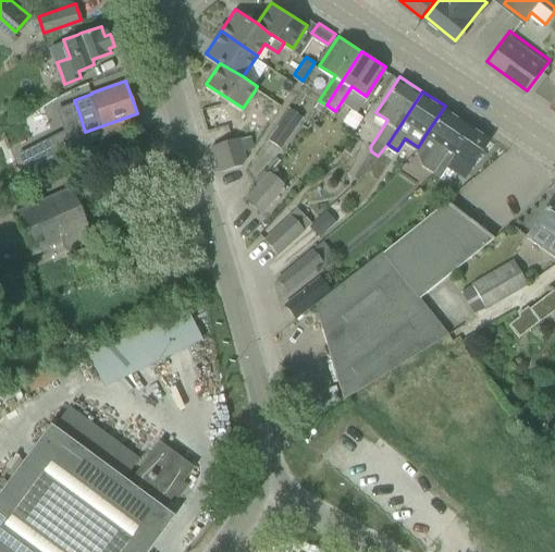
[(283,145),(305,114),(288,103),(268,135),(283,145)]
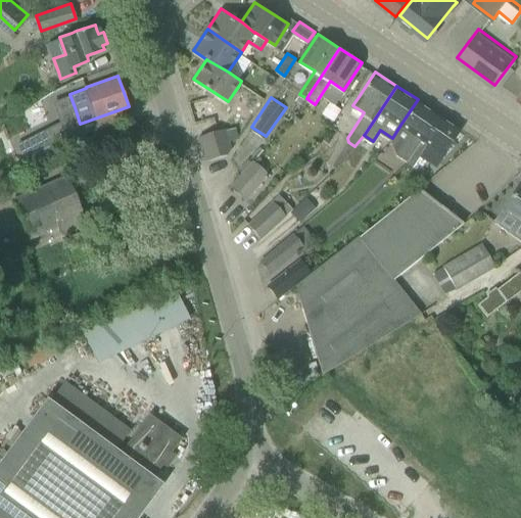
[(397,152),(408,159),(438,113),(418,99),(400,125),(412,132),(397,152)]
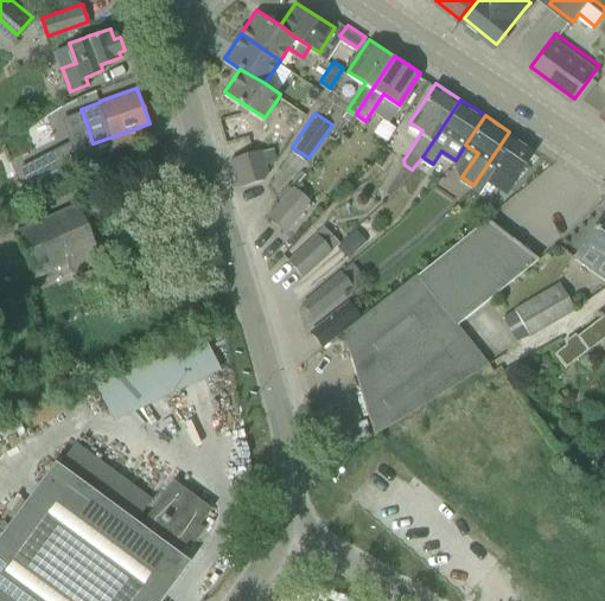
[(534,148),(509,132),(473,185),(482,190),(497,166),(515,178),(534,148)]
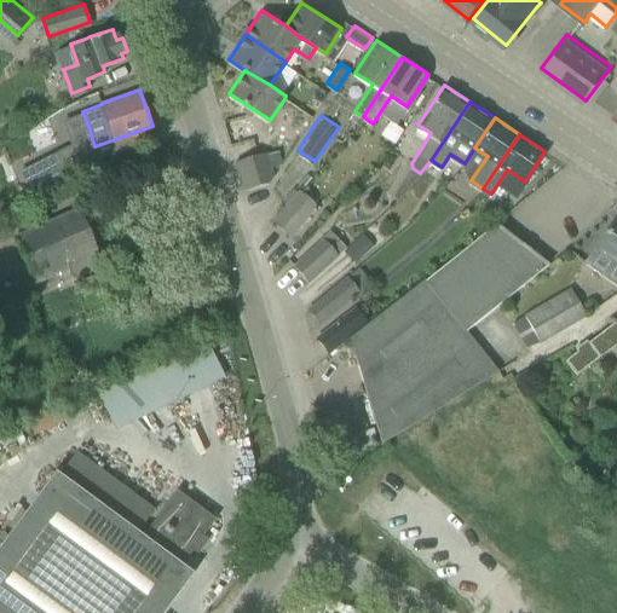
[(76,148),(32,169),(39,185),(84,162),(76,148)]
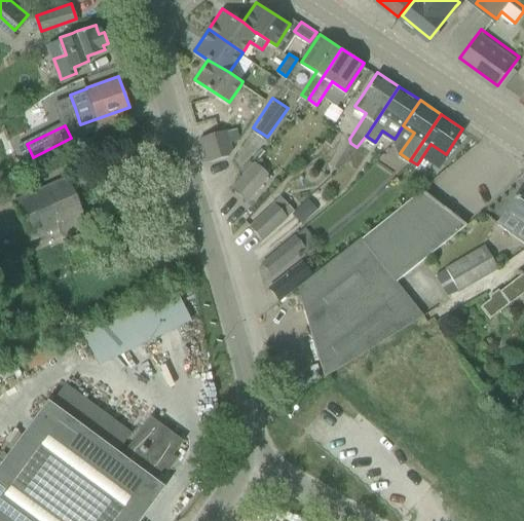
[(232,147),(230,141),(241,137),(238,125),(226,128),(226,127),(200,135),(208,159),(227,154),(232,147)]
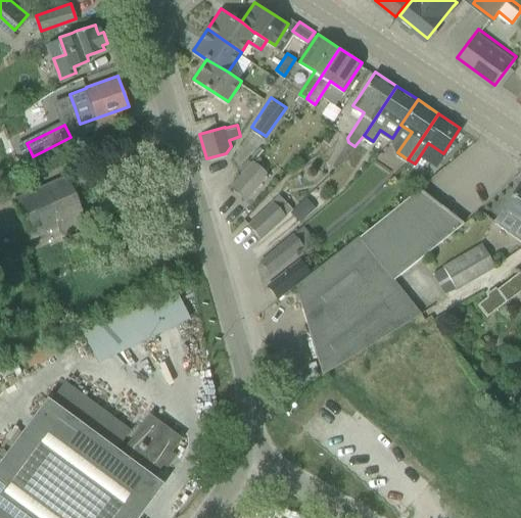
[(246,196),(259,181),(267,173),(253,160),(232,185),(246,196)]
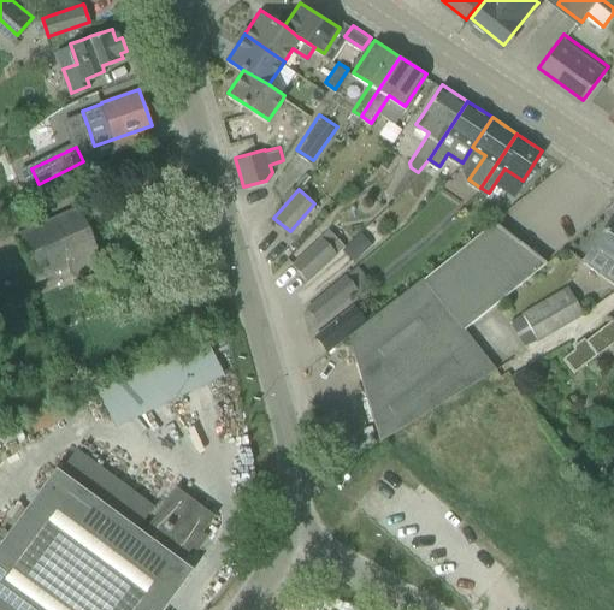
[(78,207),(18,234),(36,276),(70,260),(74,271),(87,265),(102,258),(78,207)]
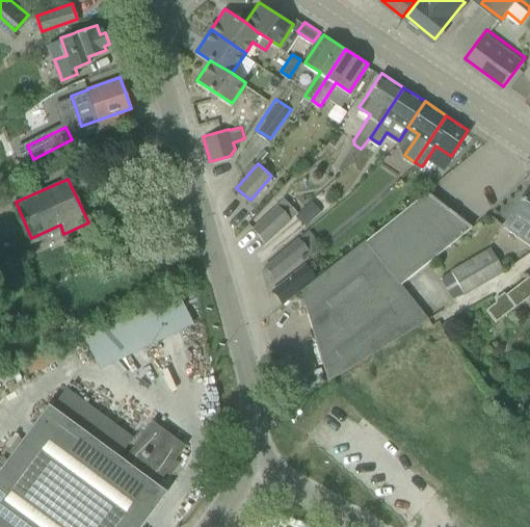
[(529,188),(512,211),(513,212),(505,224),(529,241),(529,188)]
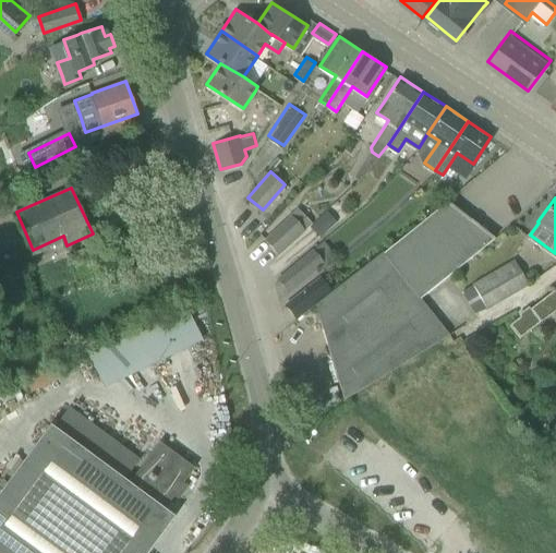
[(494,236),(448,200),(385,251),(384,250),(316,302),(345,396),(450,332),(421,296),(494,236)]
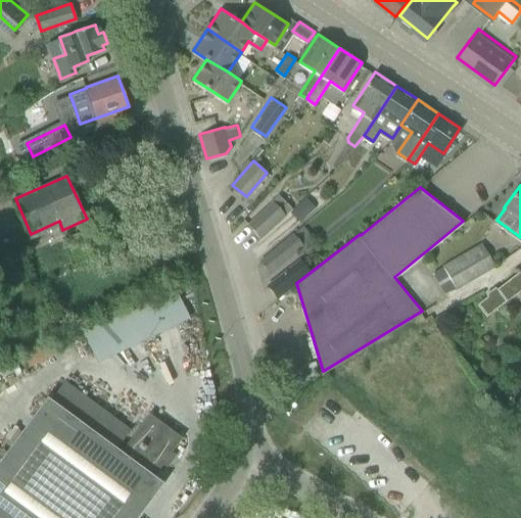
[(300,216),(314,204),(305,194),(292,206),(300,216)]
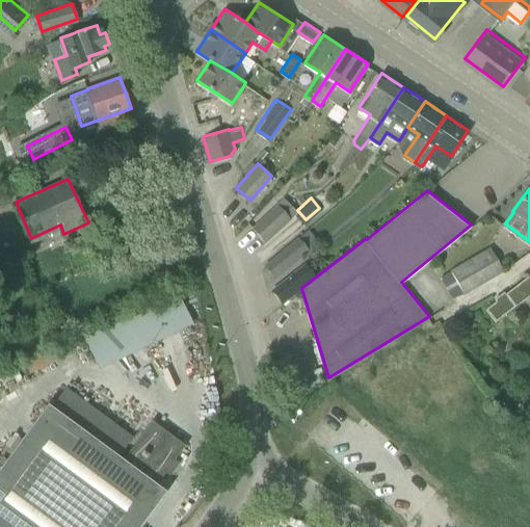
[(266,239),(291,216),(279,203),(269,212),(254,226),(266,239)]
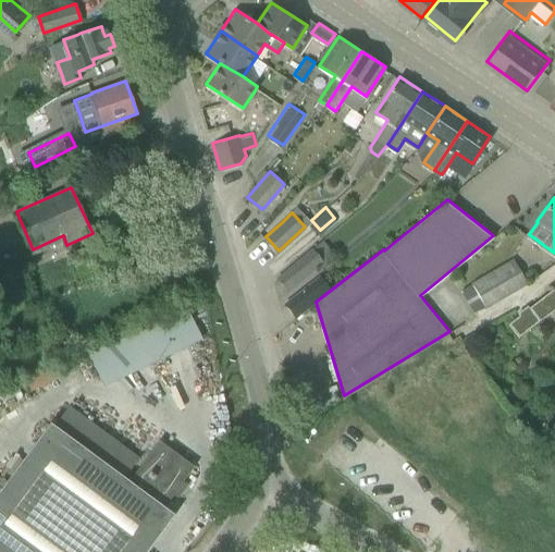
[(75,249),(83,271),(100,266),(91,243),(75,249)]
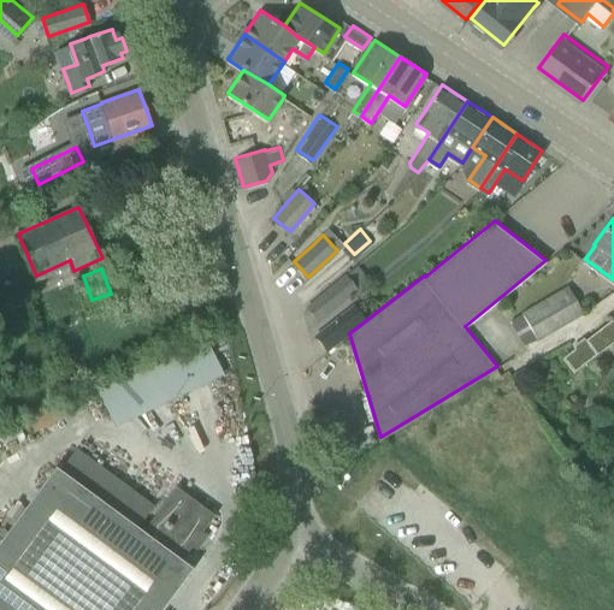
[(320,319),(340,303),(358,289),(344,274),(308,305),(320,319)]
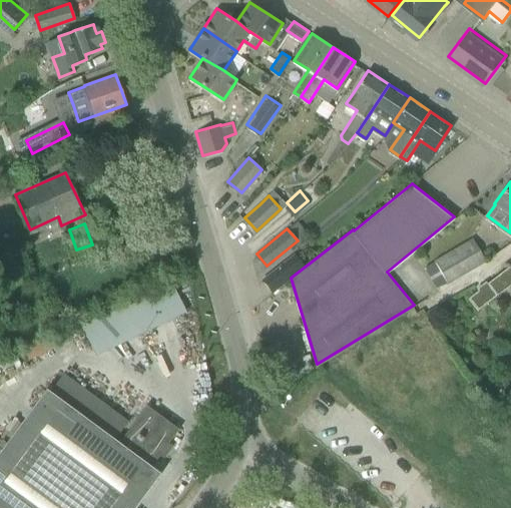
[(473,236),(426,265),(439,286),(486,259),(473,236)]
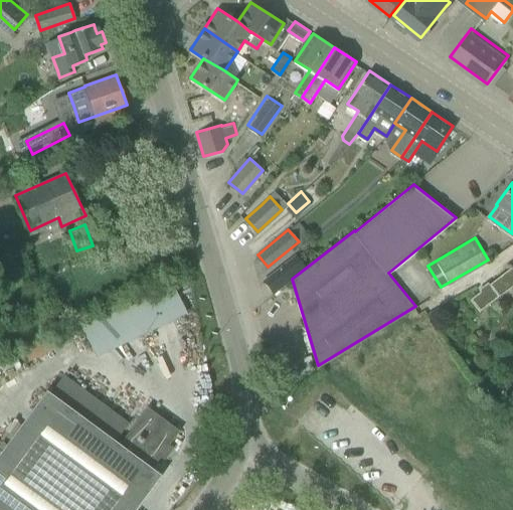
[(275,291),(290,279),(306,267),(296,253),(265,279),(275,291)]
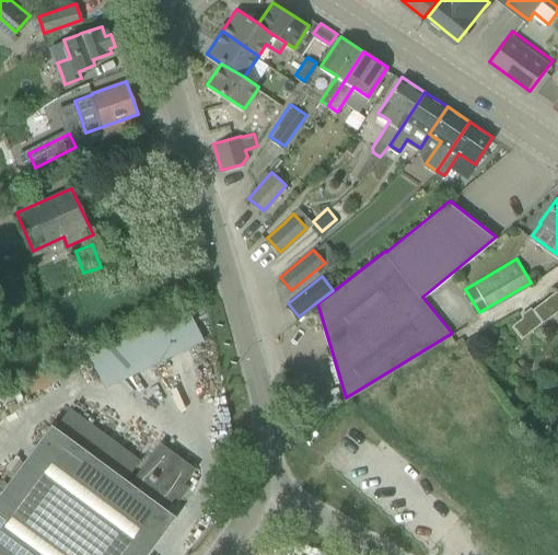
[(533,307),(512,323),(523,336),(557,310),(557,288),(533,307)]
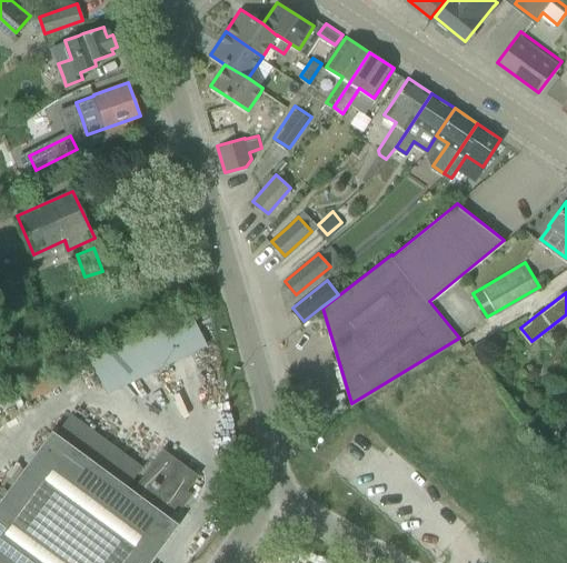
[(102,389),(205,343),(187,304),(85,349),(102,389)]
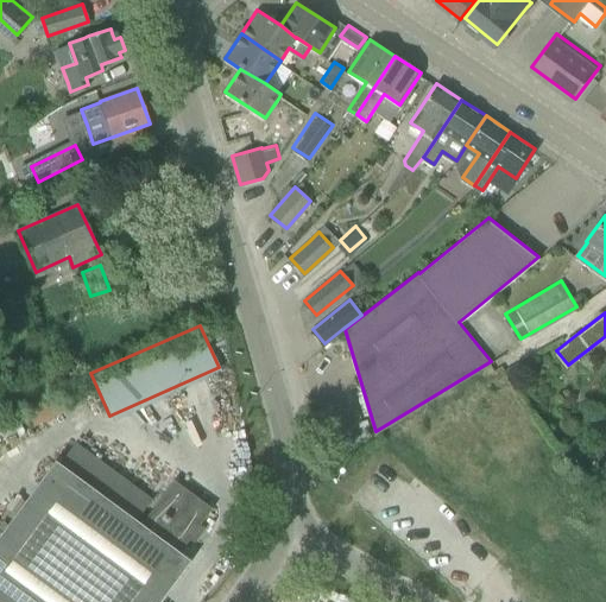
[(56,461),(0,536),(0,601),(159,601),(190,561),(180,552),(213,506),(175,477),(140,524),(136,520),(153,496),(76,441),(60,463),(56,461)]
